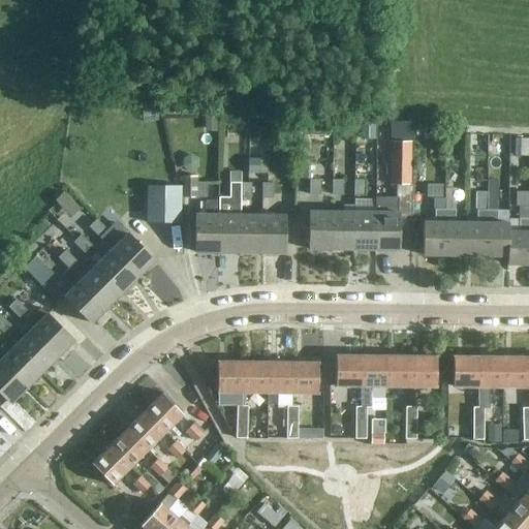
[(283,138),(281,119),(269,121),(271,139),(283,138)]
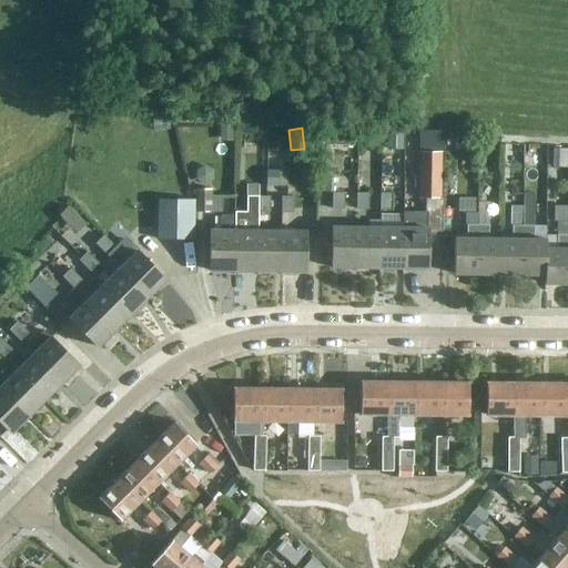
[(323,135),(323,146),(354,148),(354,137),(323,135)]
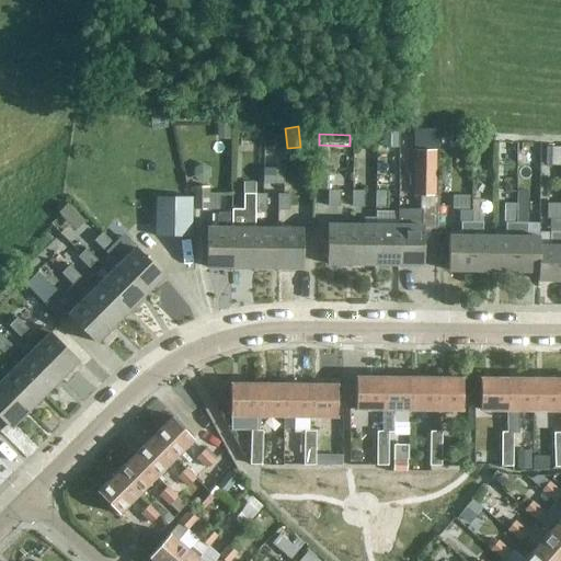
[(546,148),(545,167),(558,167),(559,148),(546,148)]
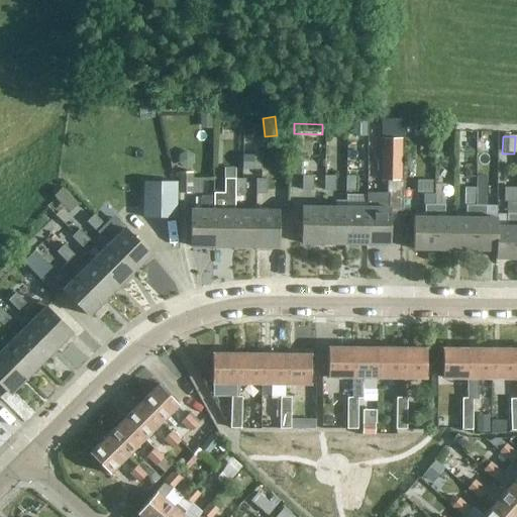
[(381,139),(380,182),(401,183),(401,139),(381,139)]
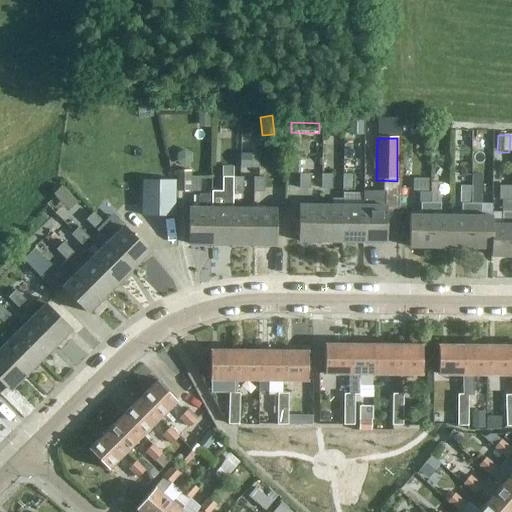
[(239,153),(240,169),(251,169),(251,153),(239,153)]
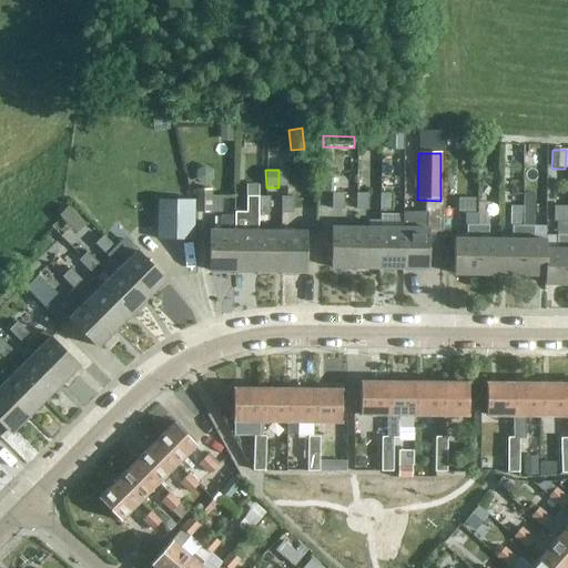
[(322,194),(333,194),(334,180),(323,179),(322,194)]
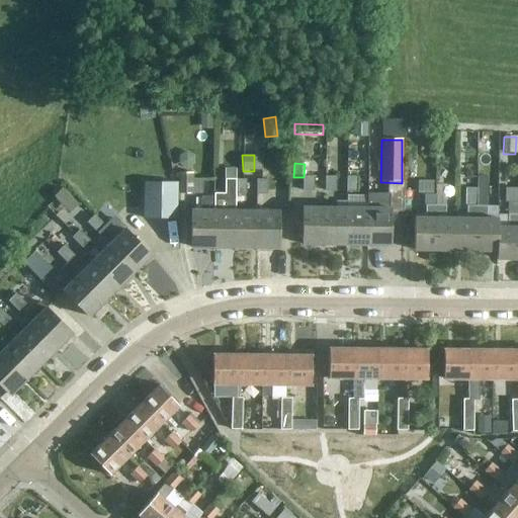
[(413,168),(410,192),(420,193),(424,170),(413,168)]
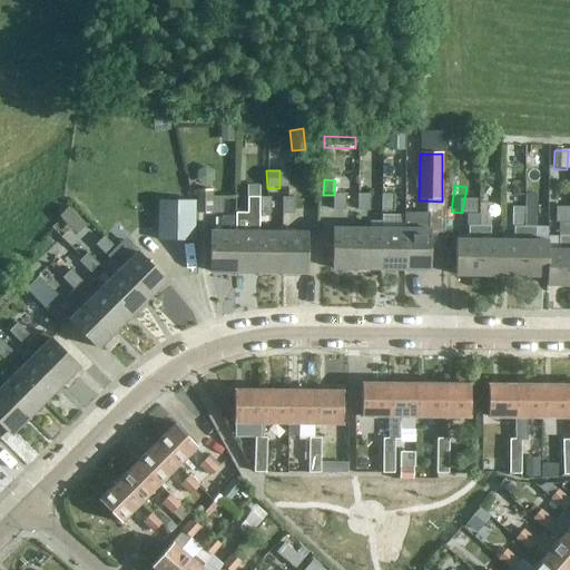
[(483,202),(501,202),(501,188),(484,188),(483,202)]
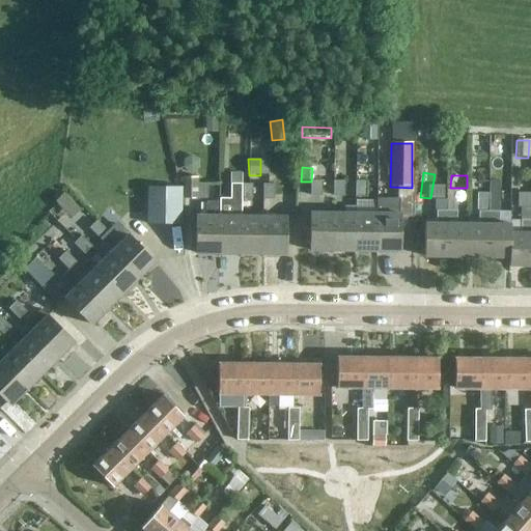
[(186,199),(196,199),(197,185),(197,184),(197,178),(186,178),(186,199)]
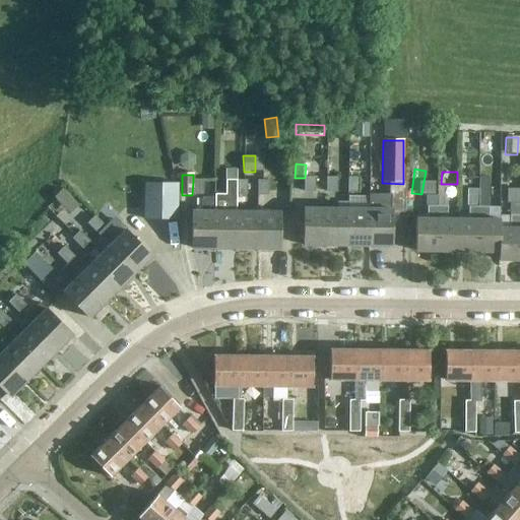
[(315,178),(305,178),(305,192),(315,192),(315,178)]
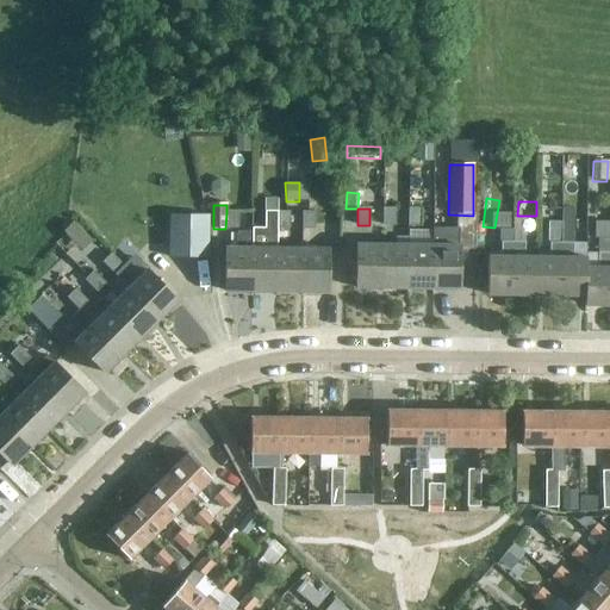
[(384,209),(383,225),(396,226),(396,209),(384,209)]
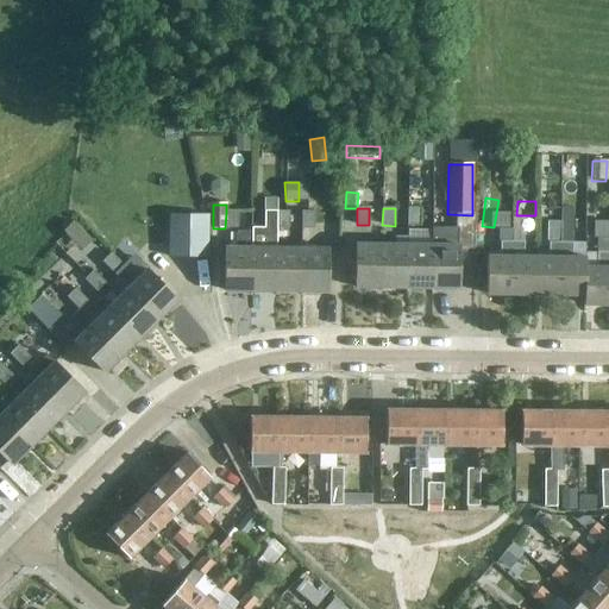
[(420,226),(420,208),(408,208),(408,226),(420,226)]
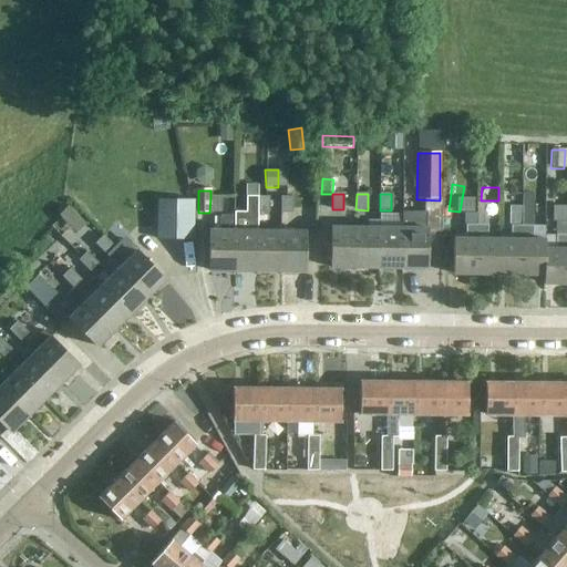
[(222,214),(222,197),(210,196),(210,197),(209,213),(222,214)]
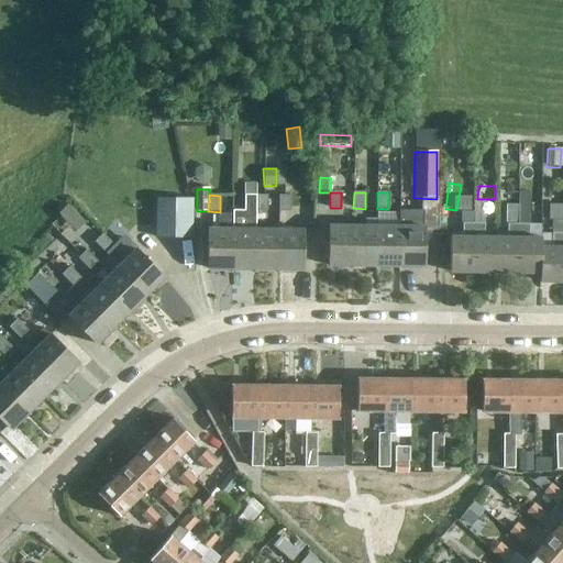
[(231,230),(231,271),(254,271),(254,230),(256,230),(256,212),(256,196),(244,196),(244,211),(232,211),(231,211),(231,216),(231,230)]
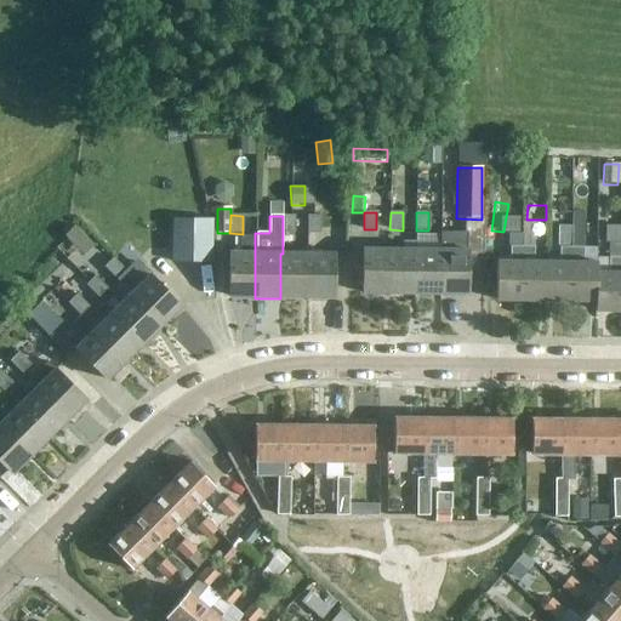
[(295,234),(295,216),(283,216),(283,234),(295,234)]
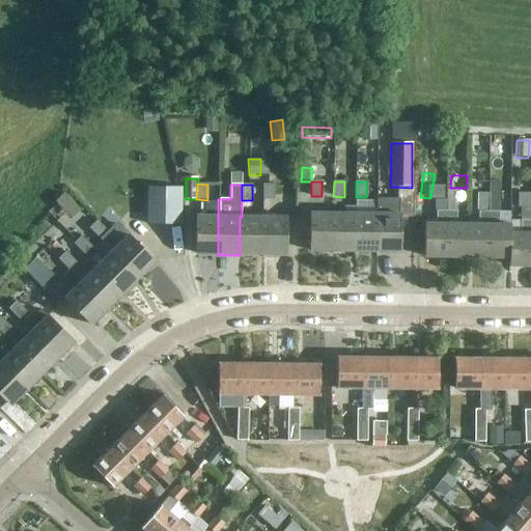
[(263,185),(263,200),(274,200),(274,185),(263,185)]
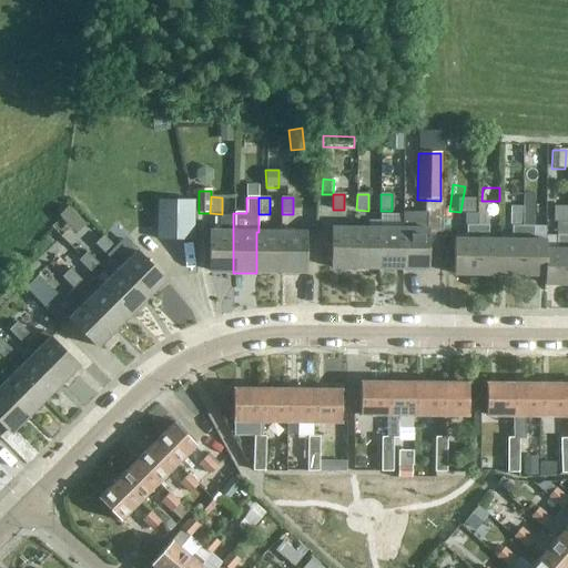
[(536,211),(558,210),(557,198),(536,199),(536,211)]
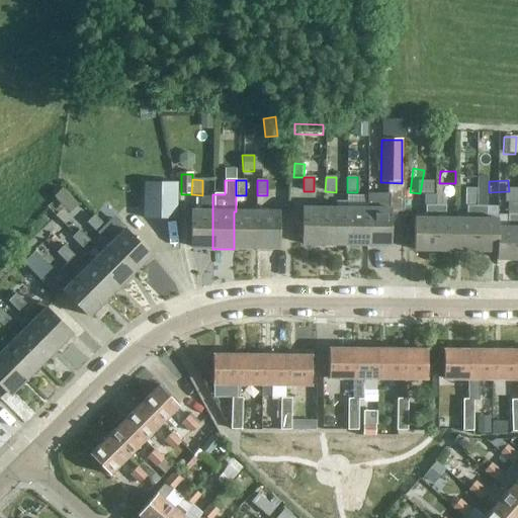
[(83,203),(96,198),(91,183),(78,188),(83,203)]
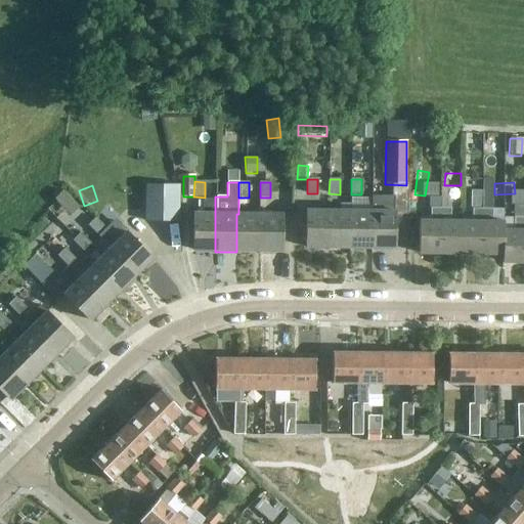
[(179,185),(144,185),(143,222),(178,222),(179,185)]
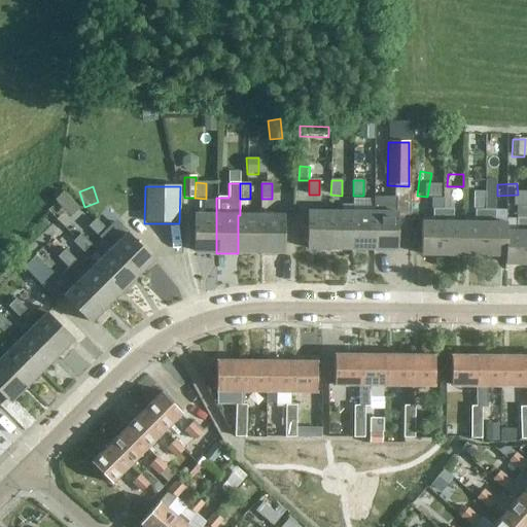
[(62,191),(53,201),(70,217),(78,208),(62,191)]
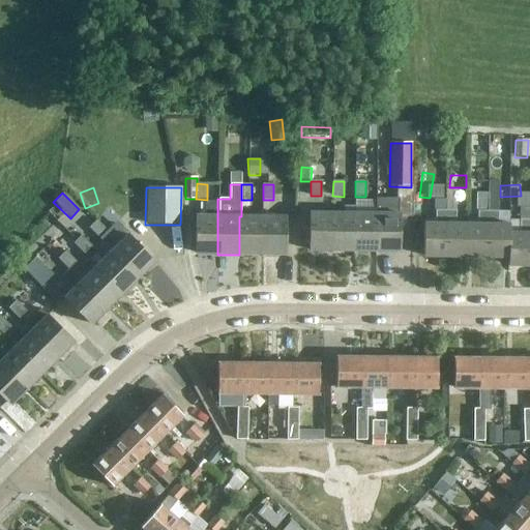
[(387,201),(376,200),(376,213),(376,252),(399,253),(399,236),(399,200),(387,201)]
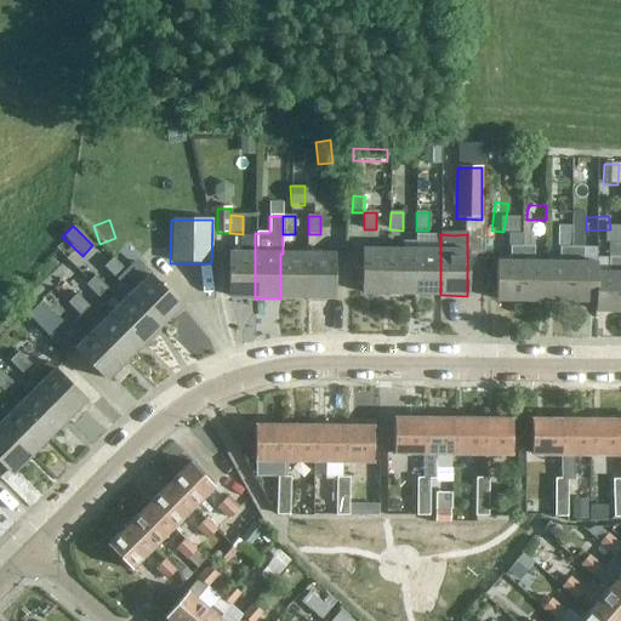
[(496,301),(520,301),(522,234),(510,234),(510,261),(496,261),(496,301)]
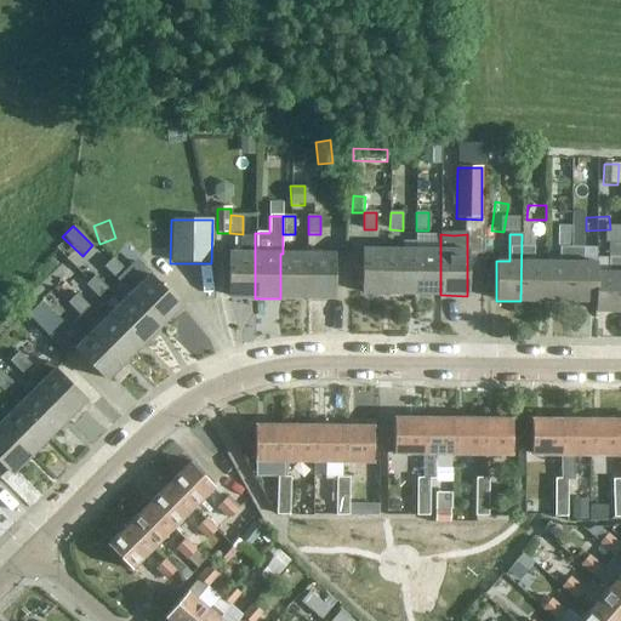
[(520,301),(546,301),(546,261),(534,261),(534,234),(522,234),(520,301)]
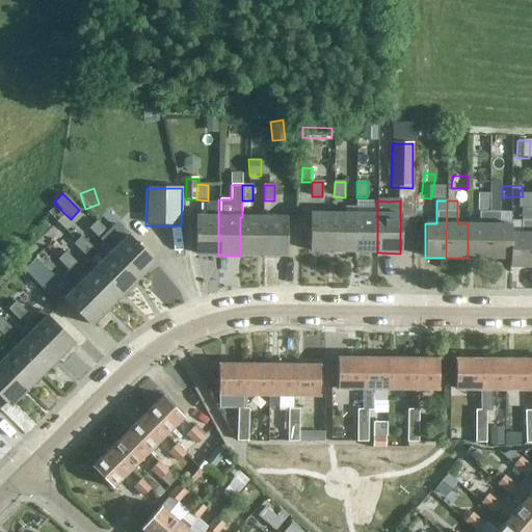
[(195,256),(218,256),(218,217),(218,204),(206,204),(206,216),(195,216),(195,256)]
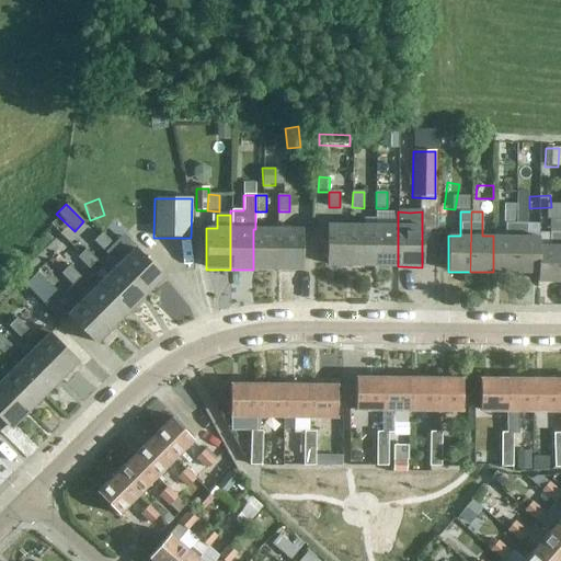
[(537,273),(537,281),(560,281),(560,225),(560,219),(550,219),(550,232),(550,245),(539,245),(537,245),(537,273)]
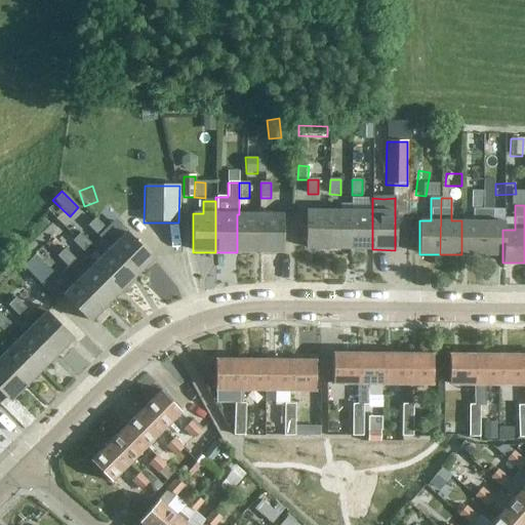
[(461,254),(482,255),(482,209),(474,209),(473,221),(461,220),(461,254)]
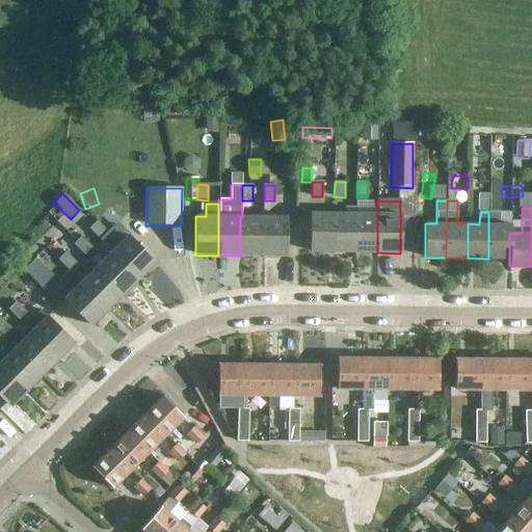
[(488,259),(509,259),(509,233),(511,233),(511,224),(501,224),(501,212),(488,212),(488,259)]
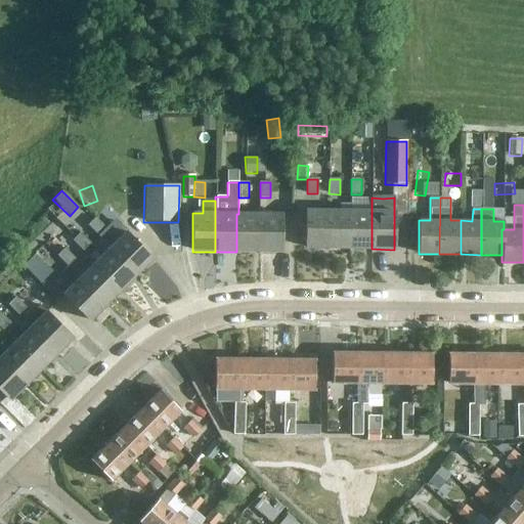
[(305,249),(328,249),(329,211),(305,210),(305,249)]
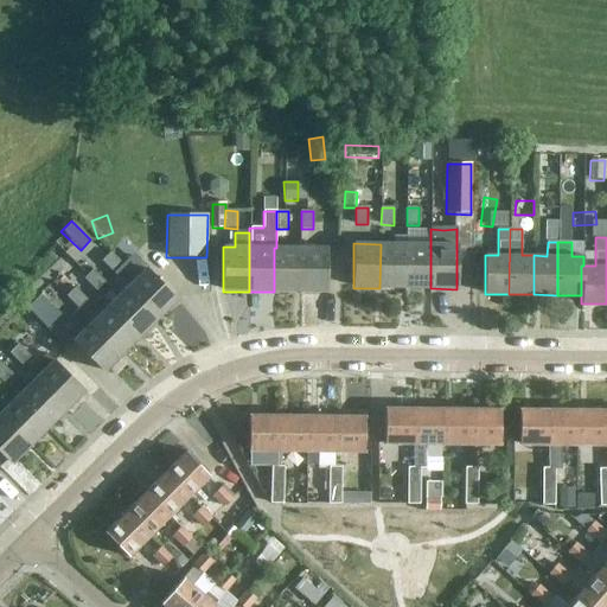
[(379,288),(406,288),(406,244),(381,244),(379,288)]
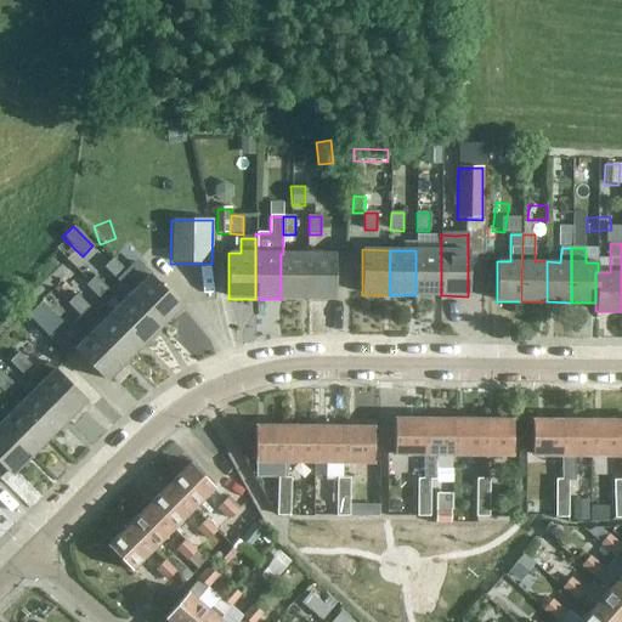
[(416,295),(441,295),(441,250),(416,250),(416,295)]
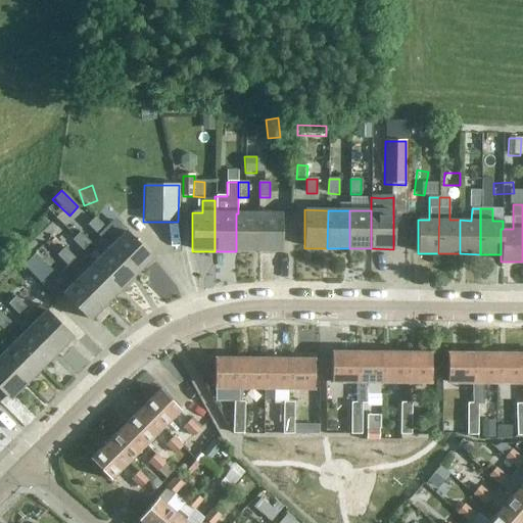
[(236,251),(257,252),(257,214),(238,214),(236,214),(236,251)]
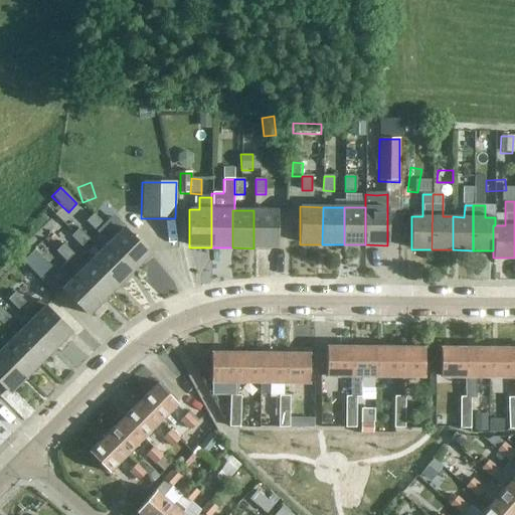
[(253,248),(276,248),(276,210),(253,210),(253,248)]
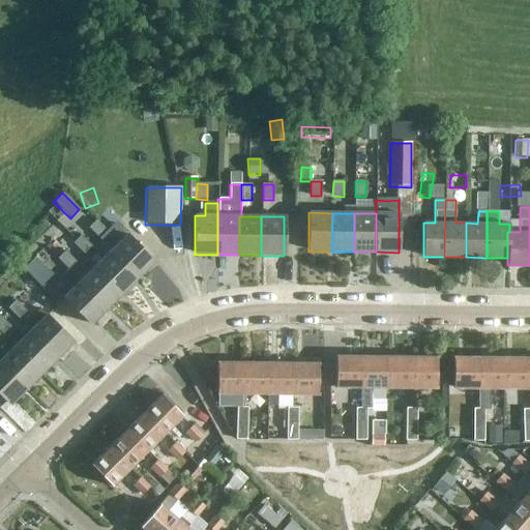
[(108,231),(97,221),(89,228),(100,239),(108,231)]
